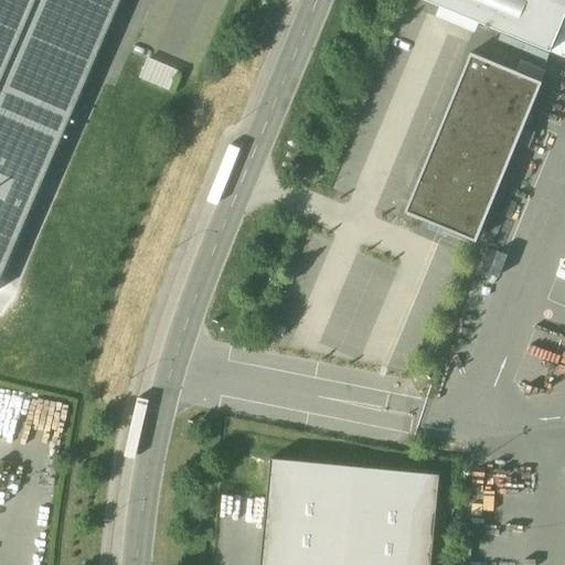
[(0,0),(0,276),(119,0),(0,0)]
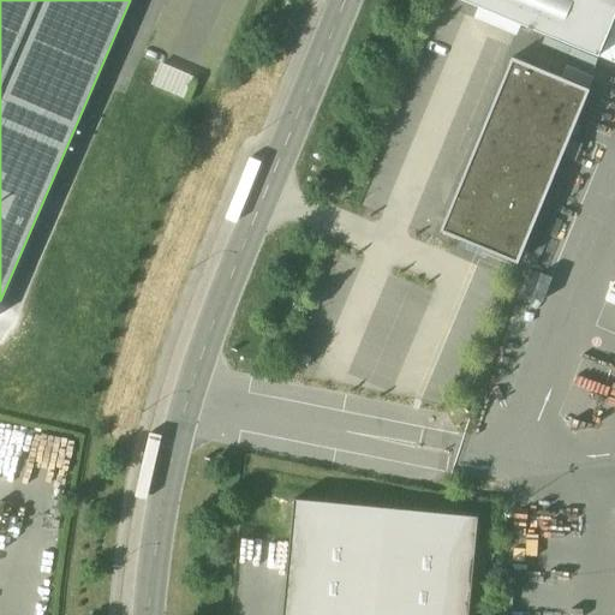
[(614,0),(460,0),(461,0),(598,57),(614,15),(614,0)]
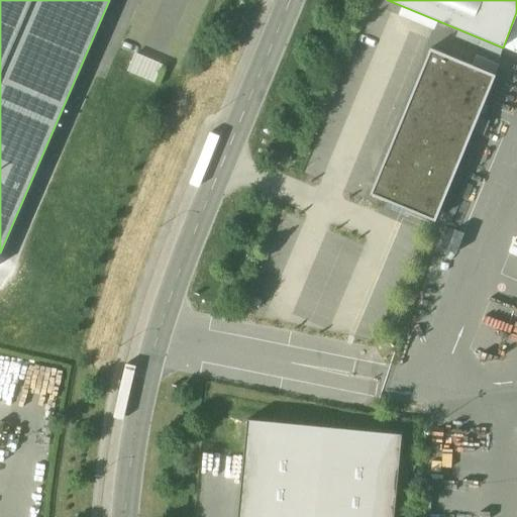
[(516,12),(503,47),(516,54),(516,12)]
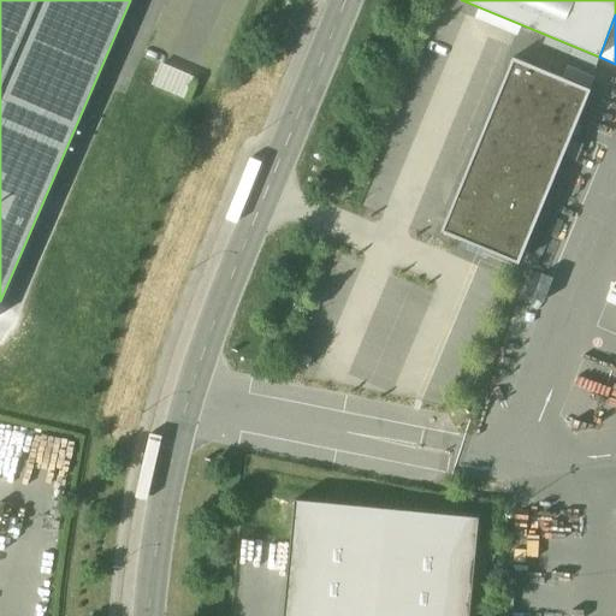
[(440,234),(519,265),(590,92),(513,59),(440,234)]
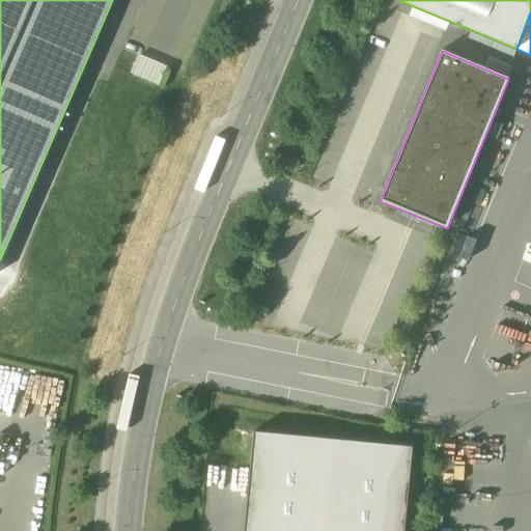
[(331,183),(352,133),(333,124),(312,174),(331,183)]
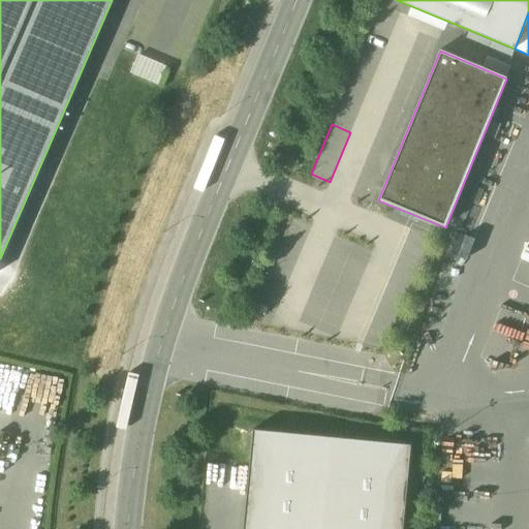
[(384,443),(254,431),(251,462),(244,528),(401,528),(410,446),(384,443)]
